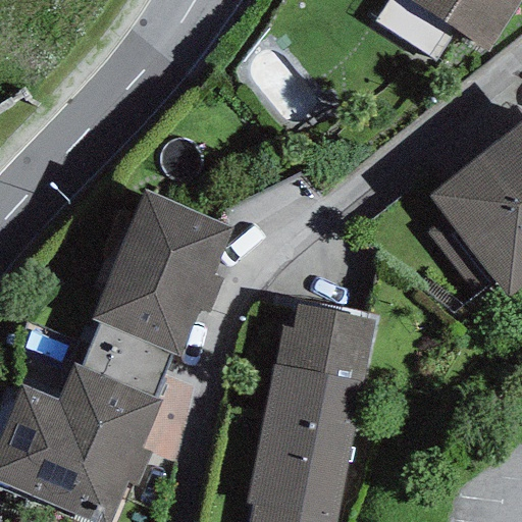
[(411,0),(486,51),(521,0),(411,0)]
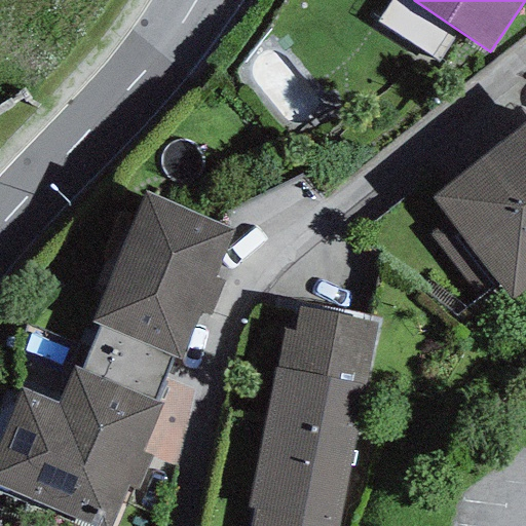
[(525,117),(429,190),(512,297),(525,286),(525,117)]
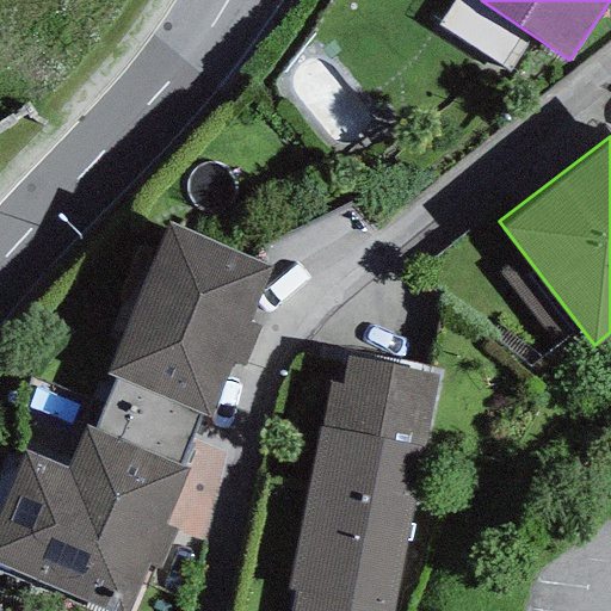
[(271,267),(168,222),(103,369),(118,375),(202,412),(207,414),(230,360),(245,366),(261,326),(247,320),(271,267)]
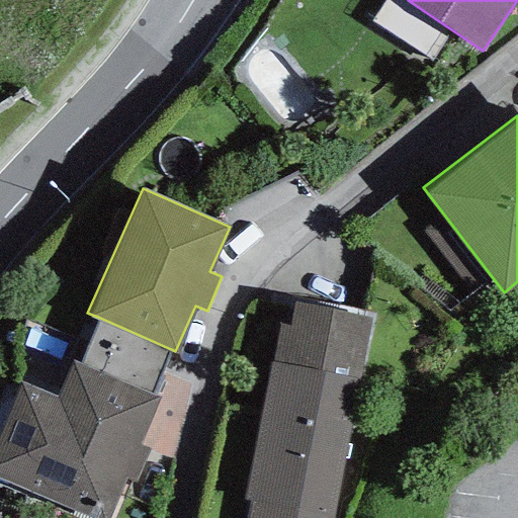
[(333,517),(370,315),(292,300),(288,323),(279,322),(272,360),(268,359),(243,497),(251,498),(247,517),(333,517)]
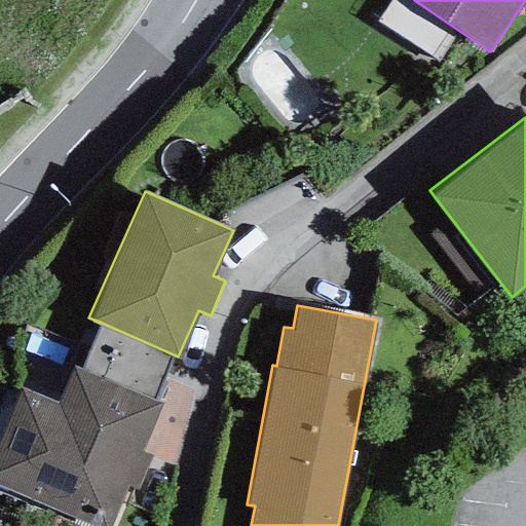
[(155,401),(174,354),(102,323),(80,368),(155,401)]
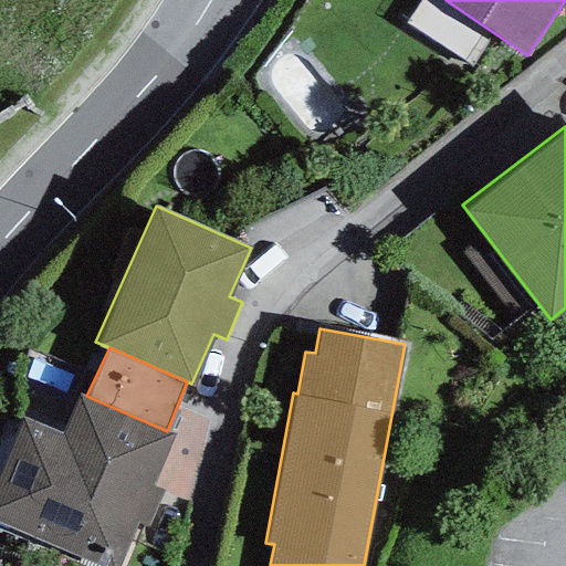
[(86,396),(79,392),(61,435),(21,417),(0,465),(0,523),(100,565),(117,565),(138,520),(148,524),(163,490),(152,484),(174,433),(167,431),(86,396)]
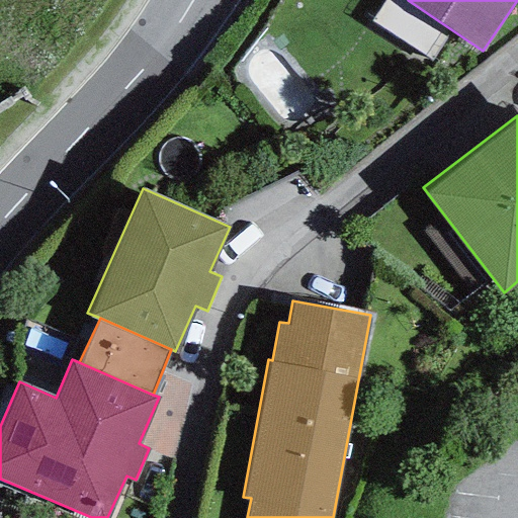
All buildings are outlined.
